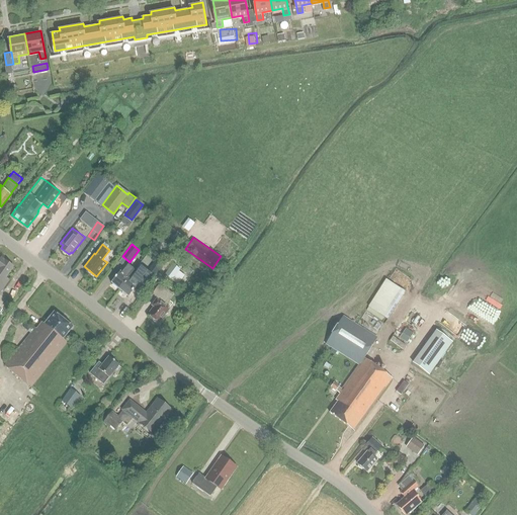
[(168,257),(161,252),(144,275),(151,280),(151,279),(168,257)]
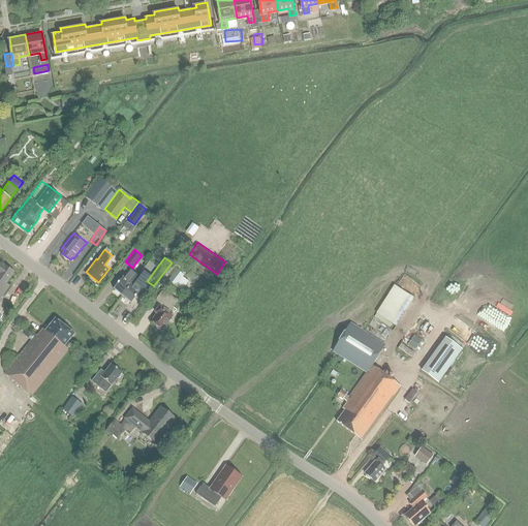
[(7,281),(16,270),(1,260),(0,261),(0,299),(11,283),(7,281)]
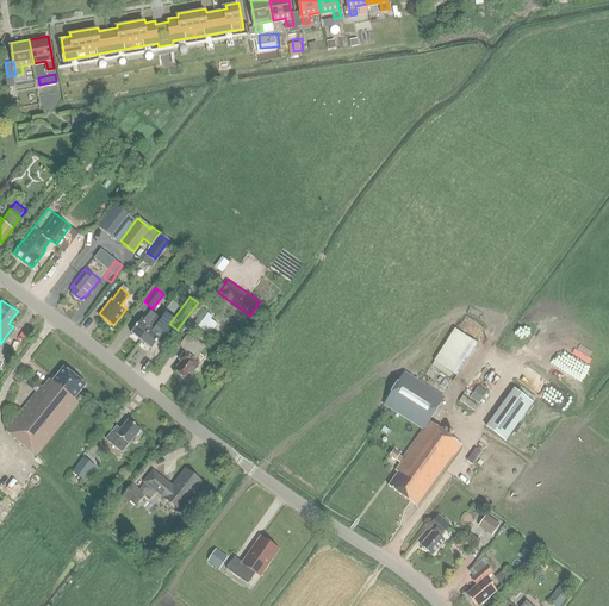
[(131,330),(142,338),(153,325),(159,316),(161,314),(153,308),(144,301),(140,306),(147,312),(142,317),(131,330)]
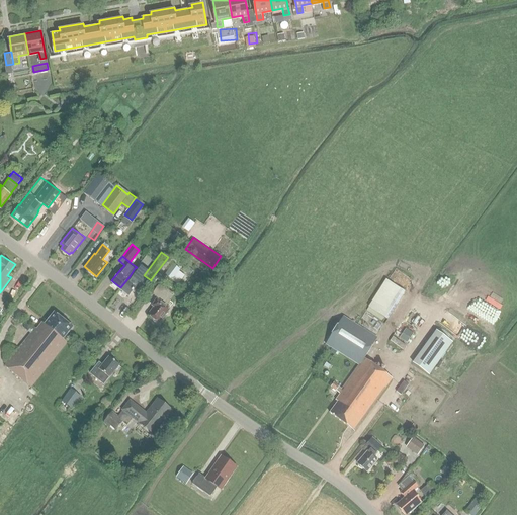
[(180,267),(174,262),(166,272),(172,277),(180,267)]
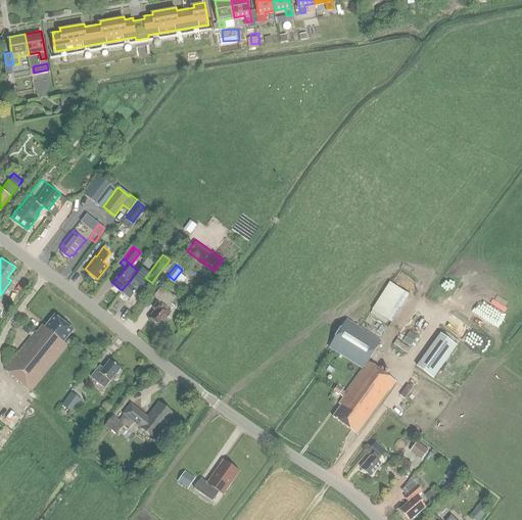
[(136,271),(131,279),(122,290),(130,297),(140,286),(139,286),(145,278),(136,271)]
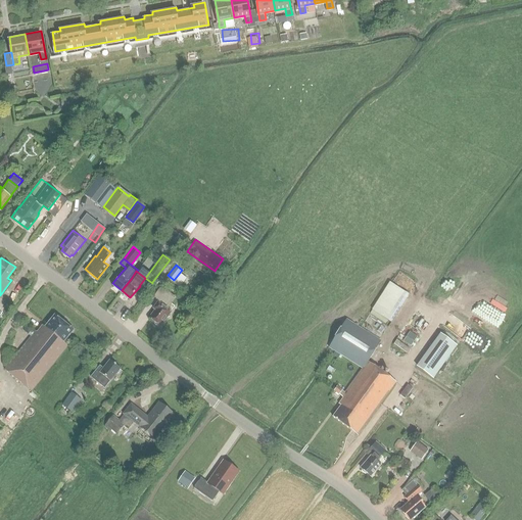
[(388,318),(391,320),(410,292),(389,280),(370,311),(386,321),(388,318)]
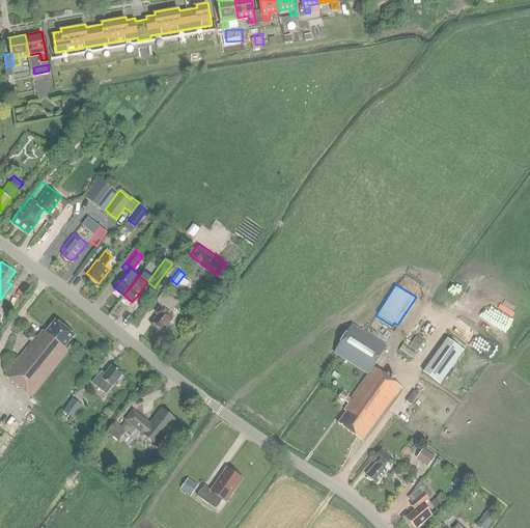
[(163,329),(174,313),(171,311),(179,300),(164,288),(156,300),(162,304),(157,310),(158,312),(151,321),(163,329)]
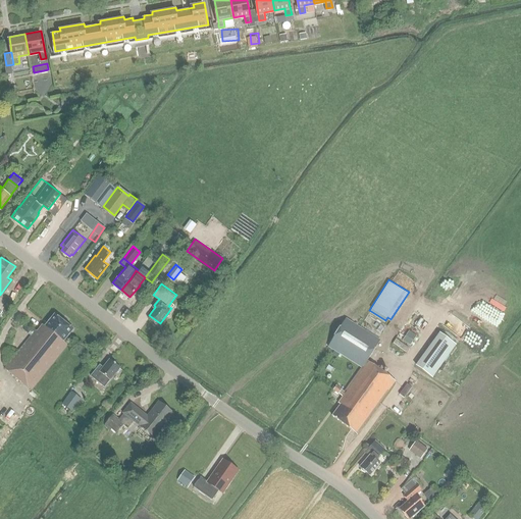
[(65,340),(74,327),(55,312),(45,324),(43,322),(38,329),(36,327),(34,330),(27,324),(23,327),(31,333),(5,366),(33,388),(68,343),(65,340)]
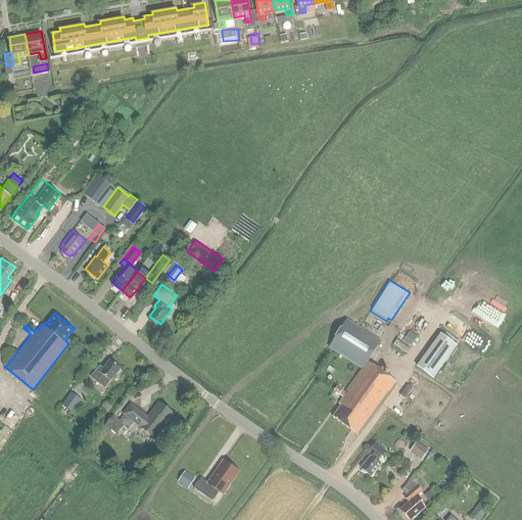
[(340,392),(339,392),(343,395),(339,402),(341,403),(333,415),(359,433),(397,380),(369,360),(381,338),(347,317),(329,345),(362,366),(345,389),(342,388),(340,392)]
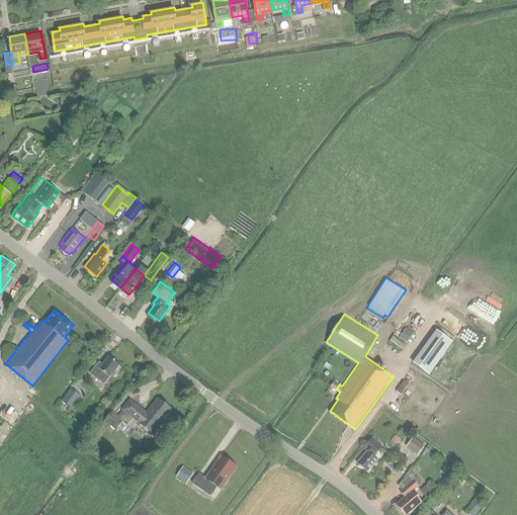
[(453,340),(436,328),(413,360),(429,373),(453,340)]
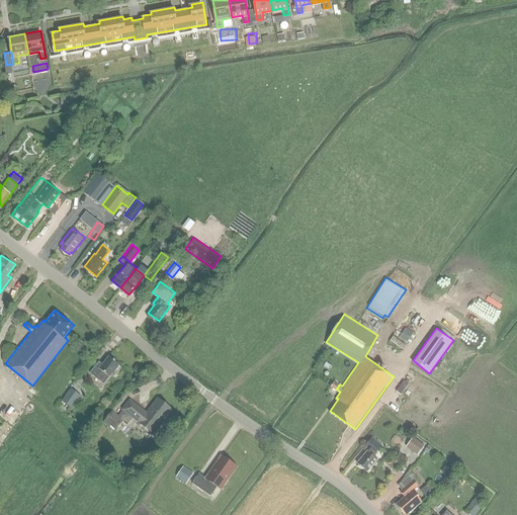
[(406,343),(394,334),(391,338),(404,347),(406,343)]
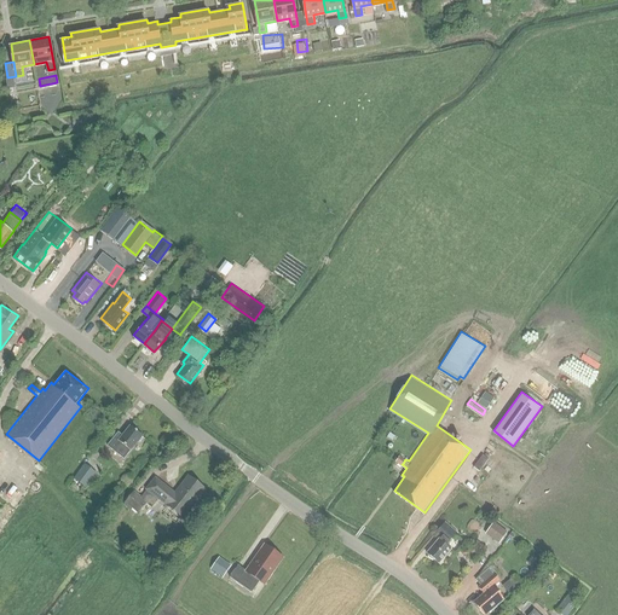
[(115,434),(110,440),(108,442),(125,456),(144,434),(131,423),(119,437),(115,434)]
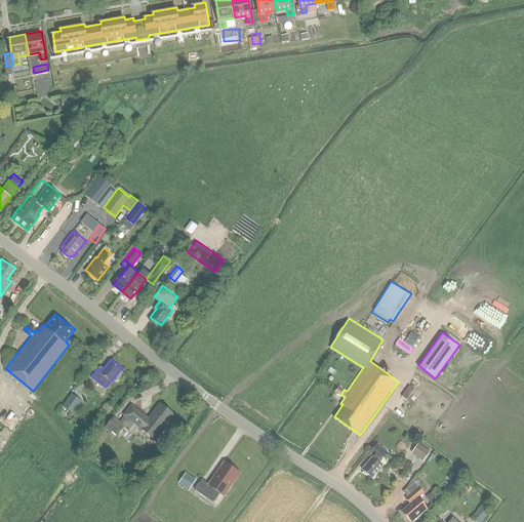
[(410,384),(403,394),(407,398),(415,388),(410,384)]
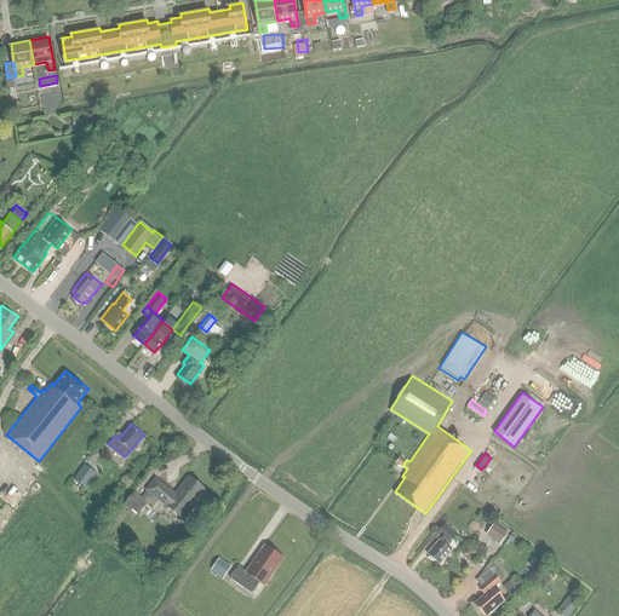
[(85,462),(74,477),(87,487),(98,471),(85,462)]
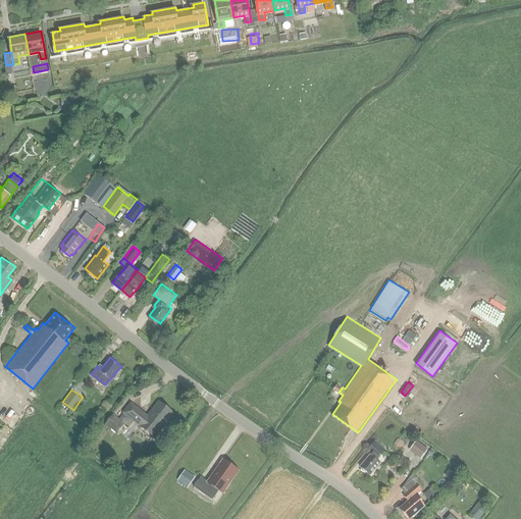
[(124,411),(125,411),(120,417),(113,412),(105,422),(116,431),(123,422),(128,426),(135,419),(154,434),(171,413),(158,403),(148,415),(132,402),(124,411)]
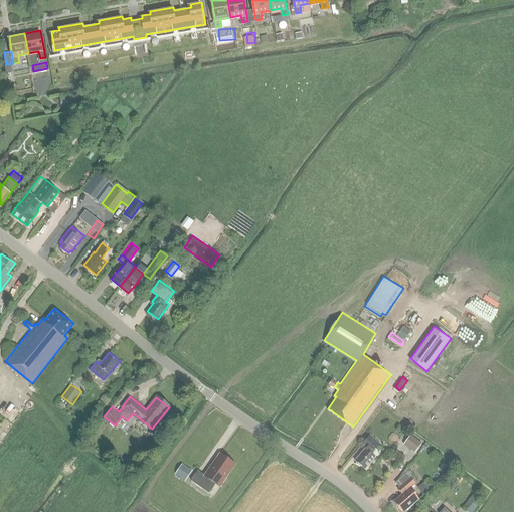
[(365,467),(375,455),(372,452),(374,449),(380,442),(371,433),(364,441),(368,445),(366,447),(356,459),(365,467)]
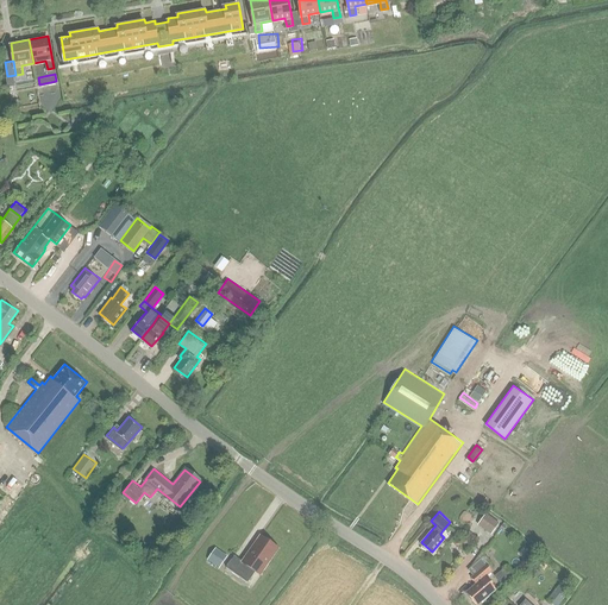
[(500,521),(486,511),(477,523),(491,533),(500,521)]
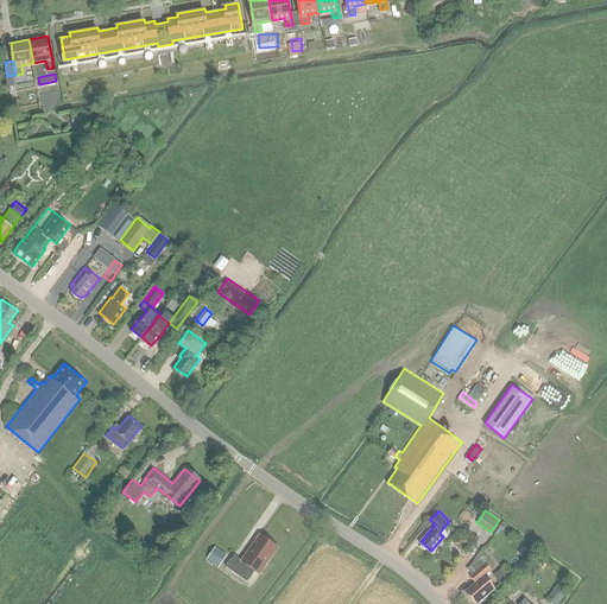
[(244,559),(235,553),(227,565),(248,579),(255,568),(259,571),(263,566),(265,565),(267,561),(267,559),(278,545),(261,533),(244,559)]
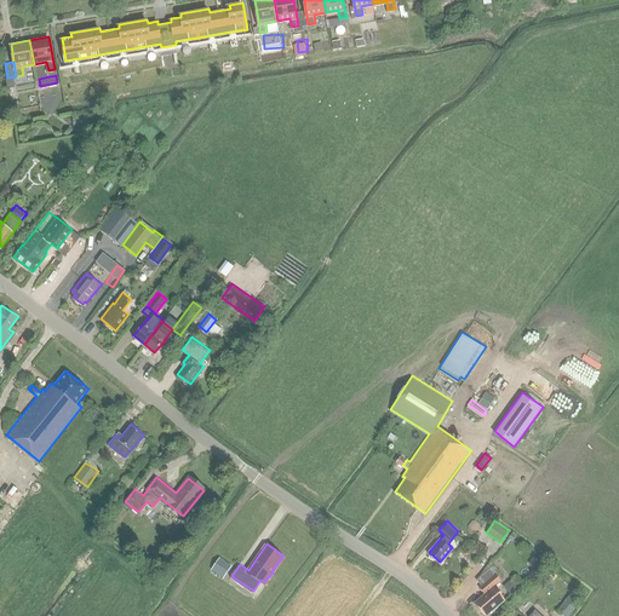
[(224,575),(233,563),(221,556),(212,566),(224,575)]
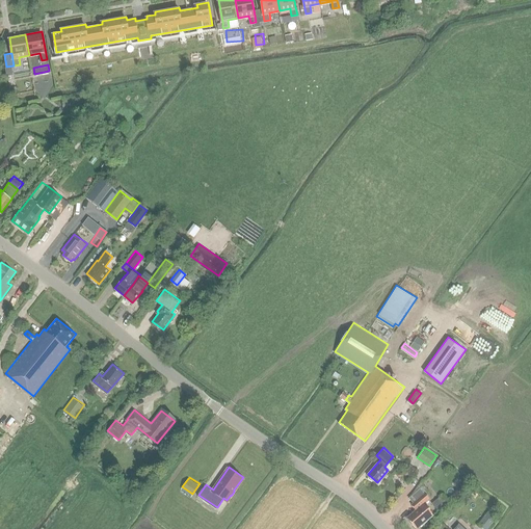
[(423,485),(409,496),(414,501),(426,490),(423,485)]
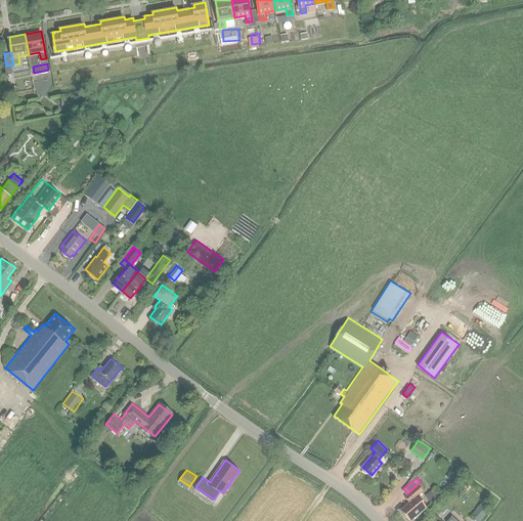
[(410,519),(427,506),(418,494),(423,490),(419,484),(405,494),(410,502),(401,508),(410,519)]
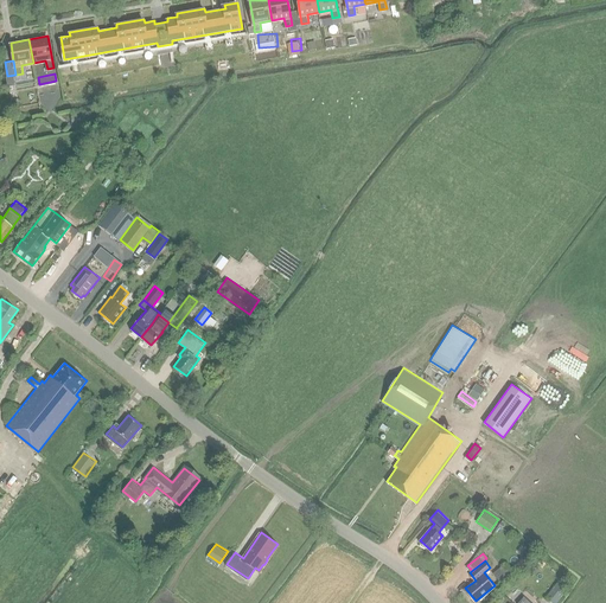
[(495,571),(502,579),(511,571),(504,563),(495,571)]
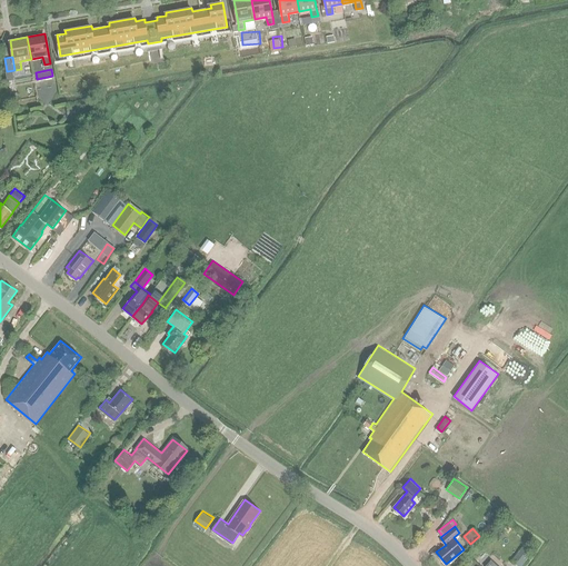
[(520,565),(531,553),(522,545),(511,559),(519,565),(520,565)]
